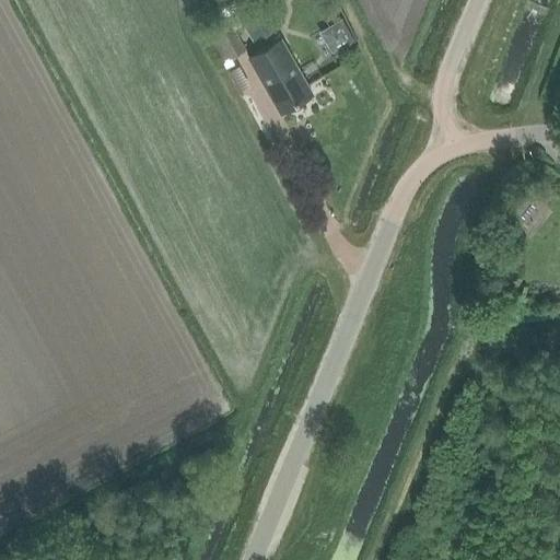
[(253,42),(277,28),(261,0),(253,0),(235,10),(244,24),(253,42)]
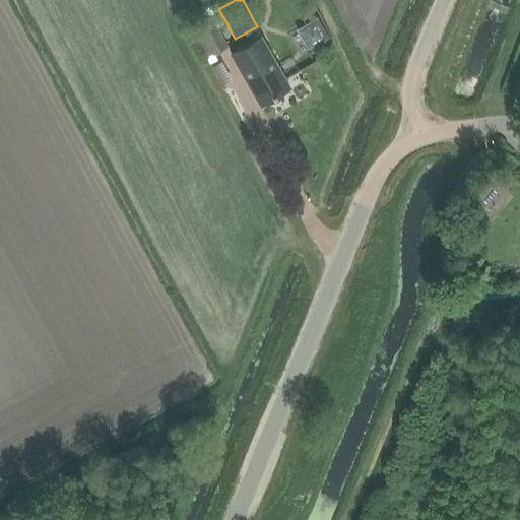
[(217,27),(226,22),(218,9),(194,23),(211,54),(226,45),(217,27)]
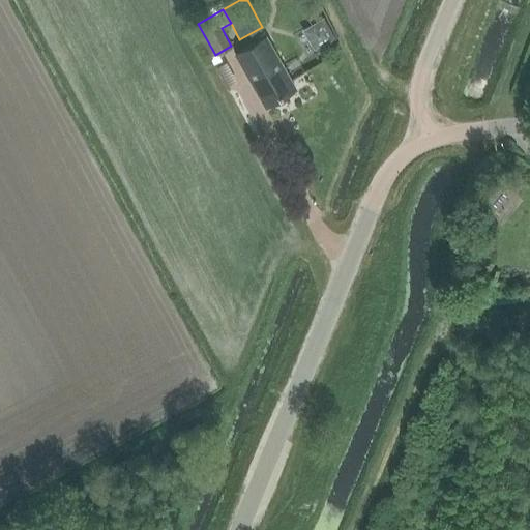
[(324,16),(303,28),(316,46),(335,34),(324,16)]
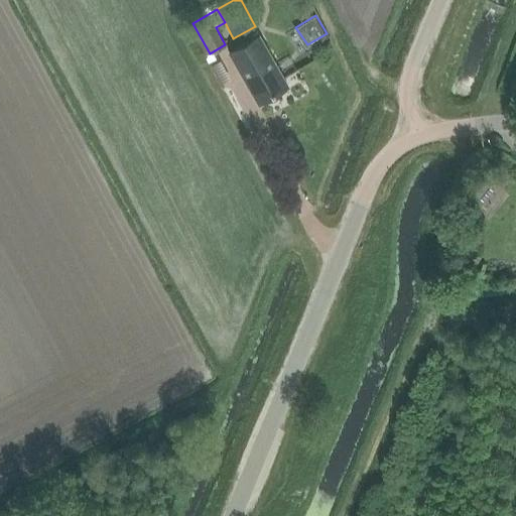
[(258,37),(229,54),(258,105),(287,88),(258,37)]
